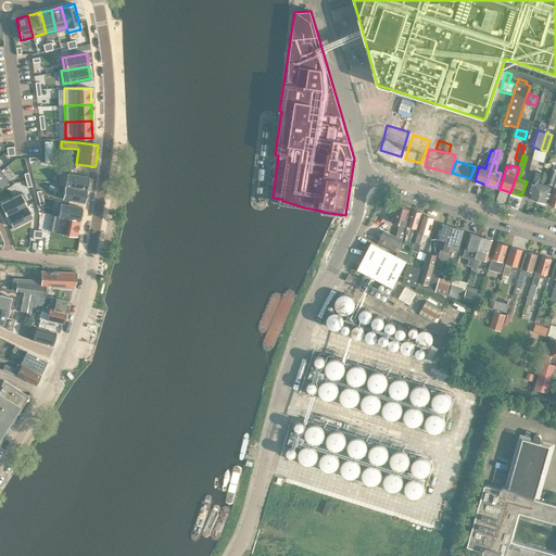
[(542,184),(536,200),(546,203),(555,171),(555,169),(552,168),(546,185),(542,184)]
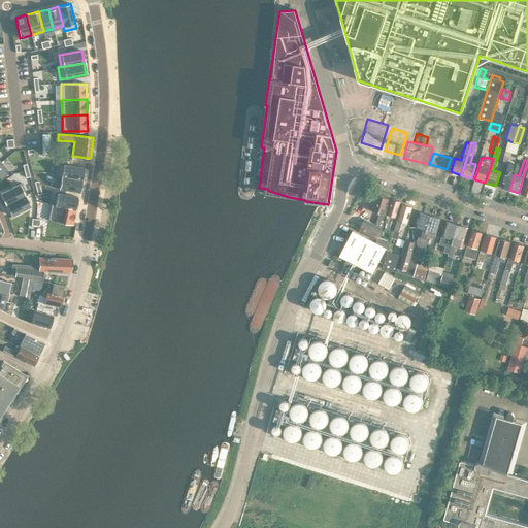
[(58,163),(56,175),(81,179),(84,167),(58,163)]
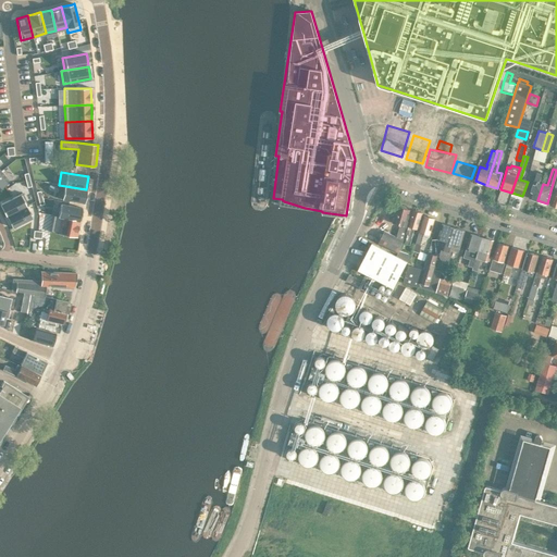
[(542,173),(536,172),(529,198),(537,200),(543,184),(539,183),(542,173)]
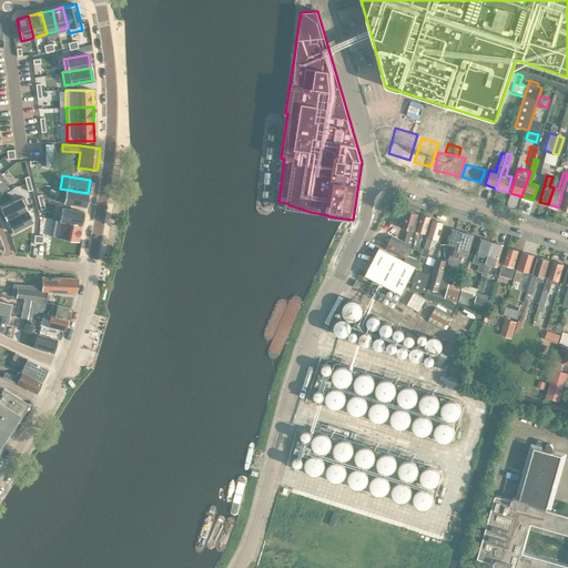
[(60,189),(58,201),(85,206),(88,194),(88,193),(60,189)]
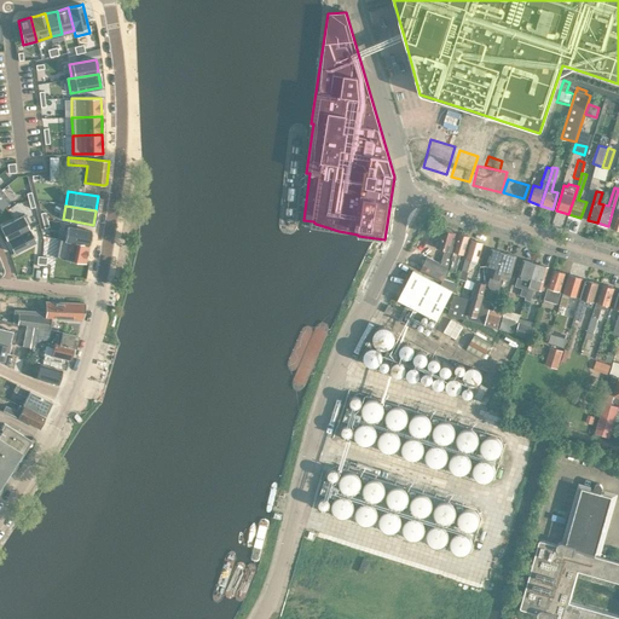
[(25,214),(0,227),(7,239),(32,227),(25,214)]
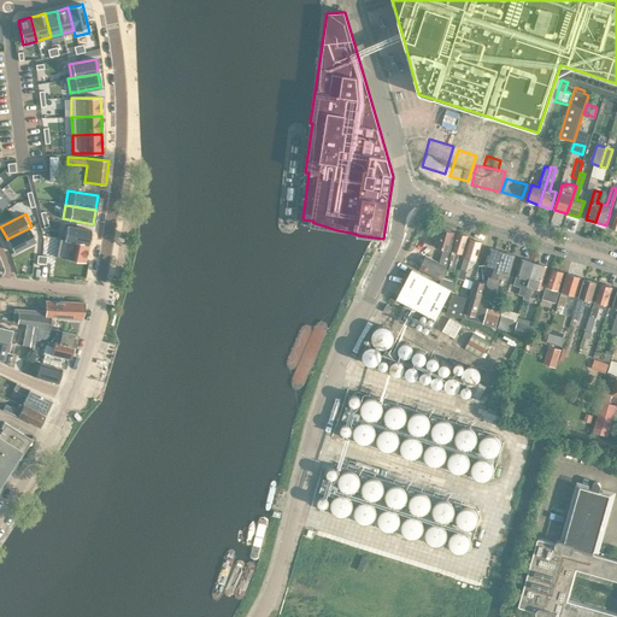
[(59,238),(59,239),(88,245),(90,230),(66,225),(64,239),(59,238)]
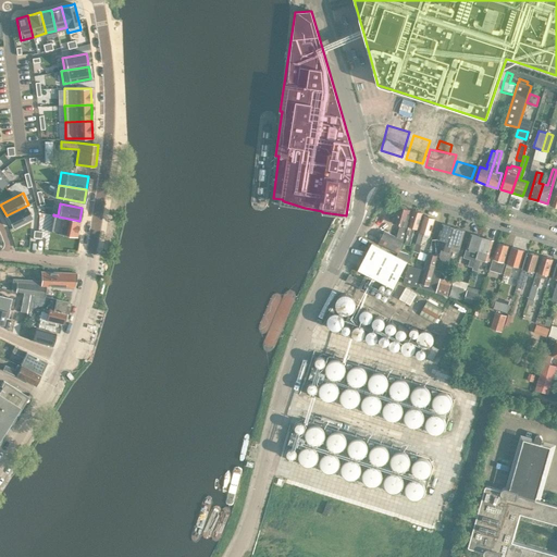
[(384,231),(378,244),(397,252),(398,250),(403,243),(407,229),(404,227),(405,225),(405,226),(410,209),(405,207),(405,206),(399,203),(398,206),(397,205),(397,206),(391,205),(388,212),(395,214),(394,215),(393,214),(392,220),(393,221),(392,222),(400,224),(396,236),(384,231)]
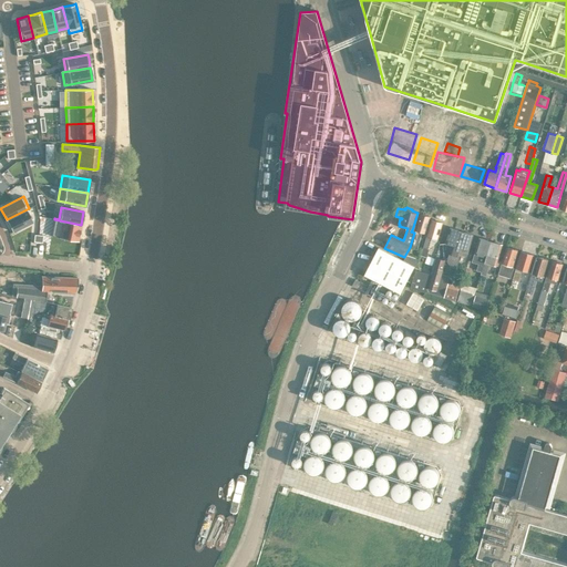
[(29,208),(7,219),(12,232),(34,220),(29,208)]
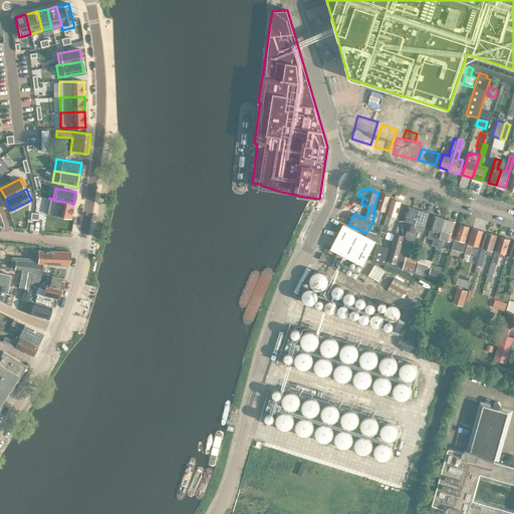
[(378,226),(382,210),(386,211),(390,196),(381,194),(374,216),(372,224),(378,226)]
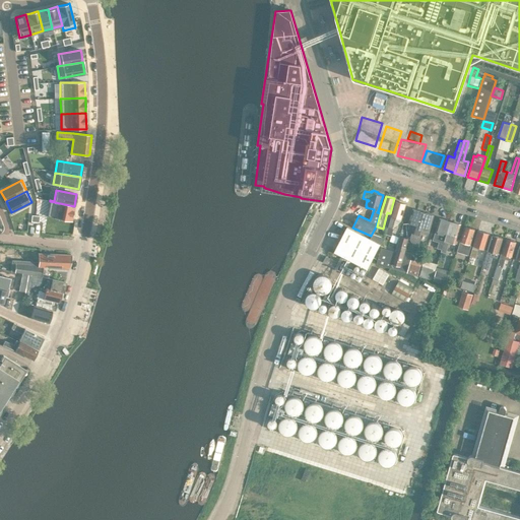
[(50,201),(47,216),(71,221),(74,206),(50,201)]
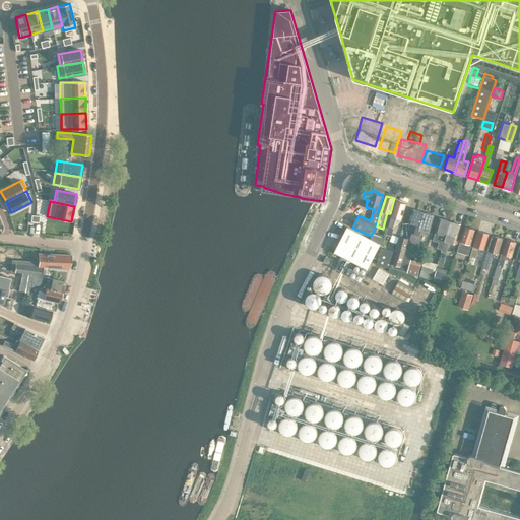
[(391,233),(393,229),(396,217),(401,219),(405,204),(396,201),(391,216),(388,226),(387,232),(391,233)]
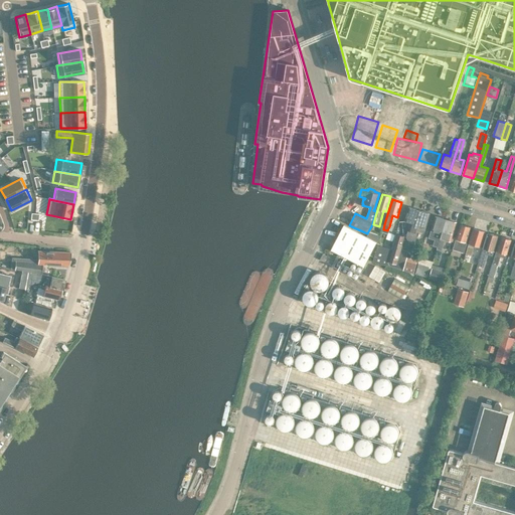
[(403,221),(410,222),(406,236),(410,237),(419,209),(408,206),(403,221)]
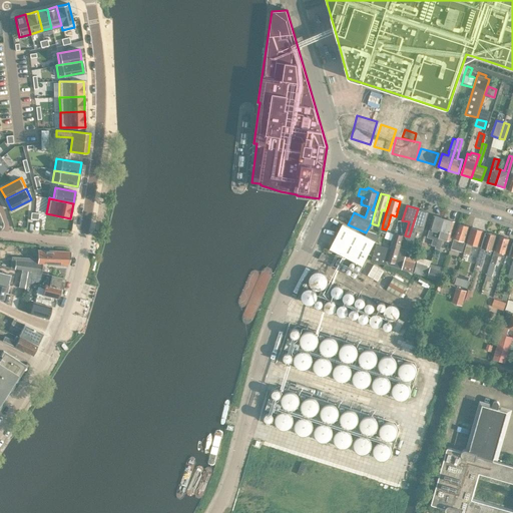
[(408,240),(412,242),(416,230),(421,232),(423,230),(428,211),(418,208),(409,236),(408,240)]
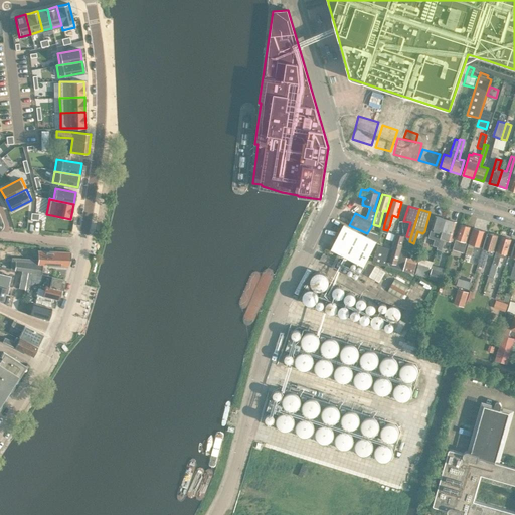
[(434,245),(437,246),(439,241),(446,218),(435,215),(430,229),(431,230),(428,238),(435,240),(434,245)]
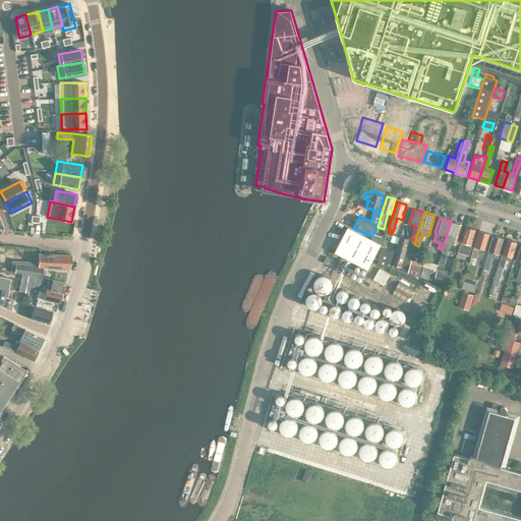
[(444,244),(448,245),(450,237),(457,239),(461,224),(451,221),(444,244)]
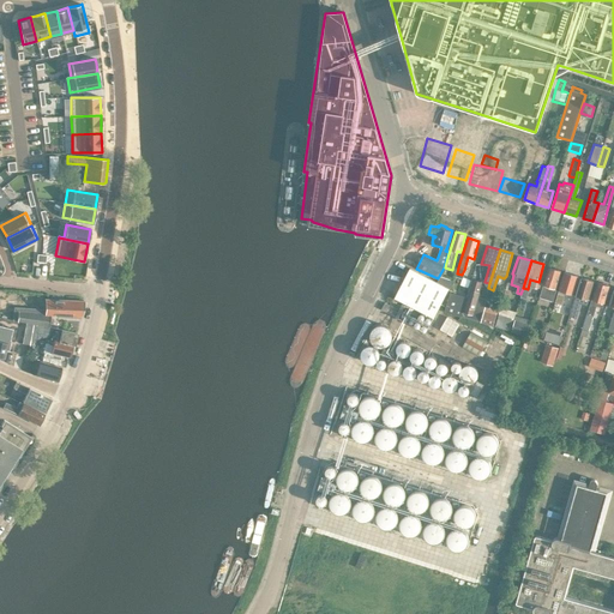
[(395,298),(433,317),(449,287),(451,288),(453,281),(439,276),(438,278),(437,282),(409,268),(395,298)]
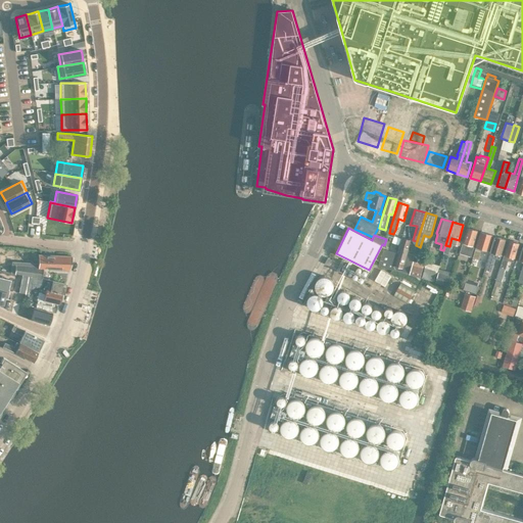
[(460,252),(466,255),(471,256),(474,246),(472,246),(477,230),(467,228),(463,243),(460,252)]
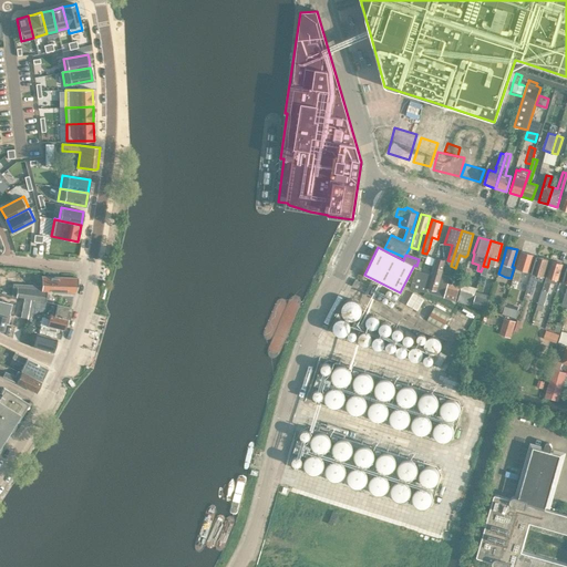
[(522,251),(515,272),(513,279),(518,281),(521,275),(522,269),(529,271),(535,255),(522,251)]
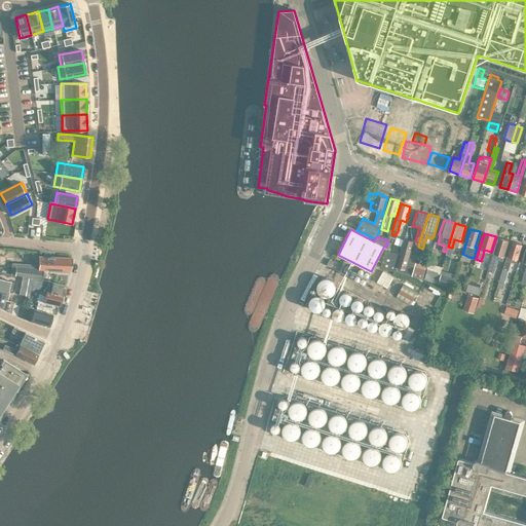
[(492,271),(495,263),(496,264),(497,260),(502,261),(509,240),(497,237),(488,270),(492,271)]
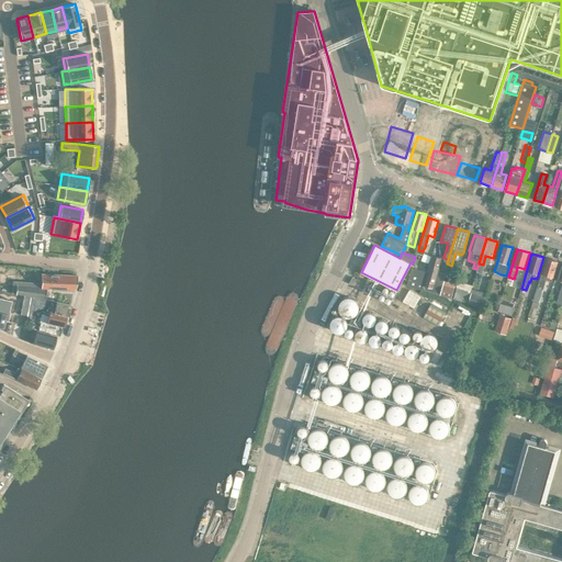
[(431,256),(427,271),(423,289),(438,294),(445,274),(437,272),(441,258),(431,256)]
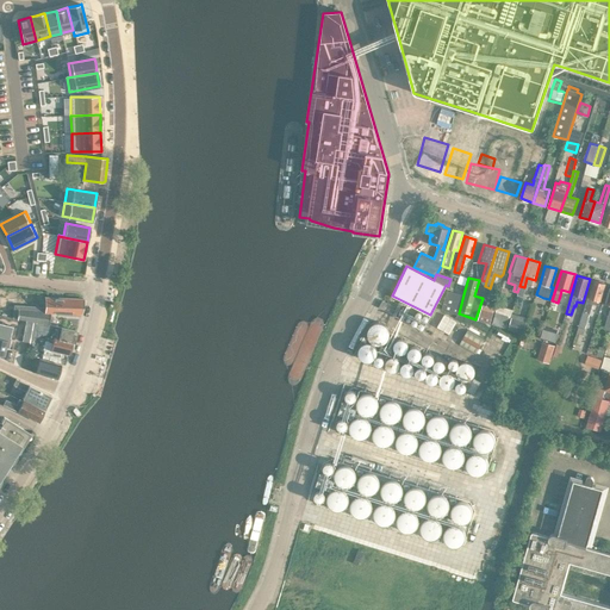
[(578,327),(585,329),(590,313),(592,304),(599,306),(605,284),(593,280),(583,311),(578,327)]
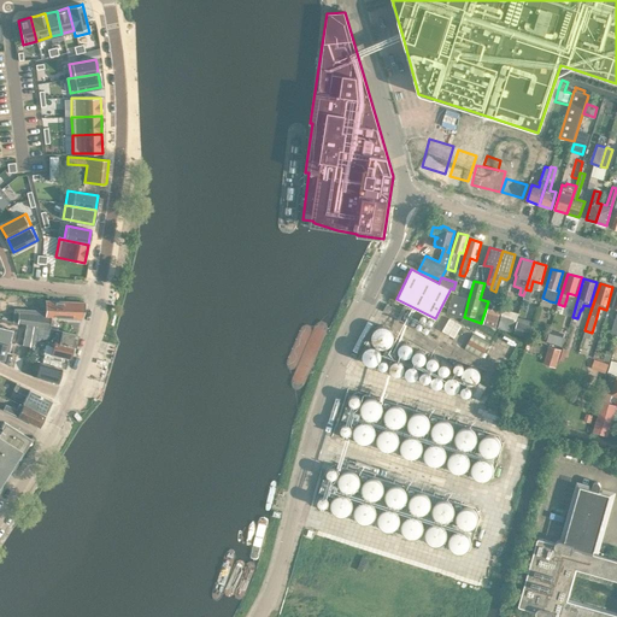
[(447,312),(463,317),(464,317),(469,298),(452,293),(451,298),(447,312)]
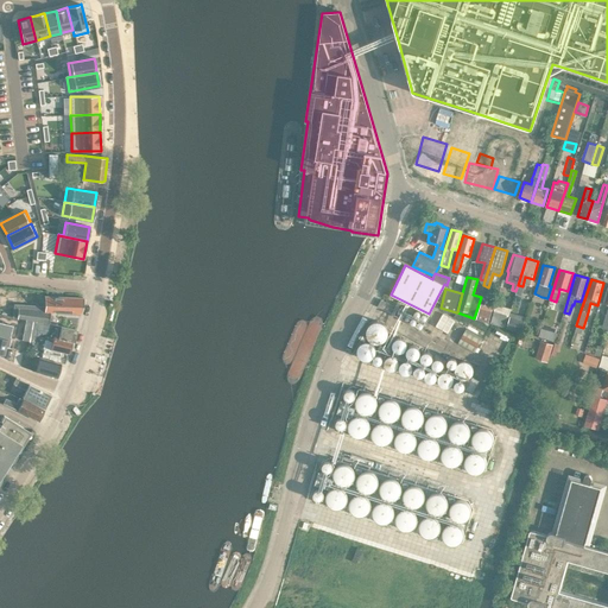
[(81,314),(82,298),(45,296),(45,308),(42,308),(42,305),(40,304),(33,304),(35,310),(18,309),(18,317),(35,321),(49,323),(50,312),(55,312),(55,315),(58,315),(58,312),(81,314)]
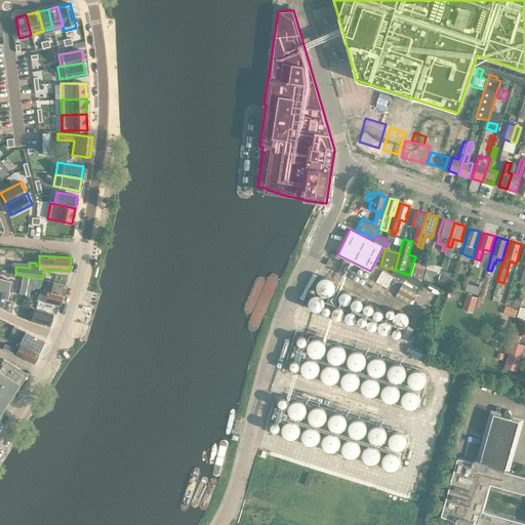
[(416,264),(413,276),(421,278),(425,266),(416,264)]
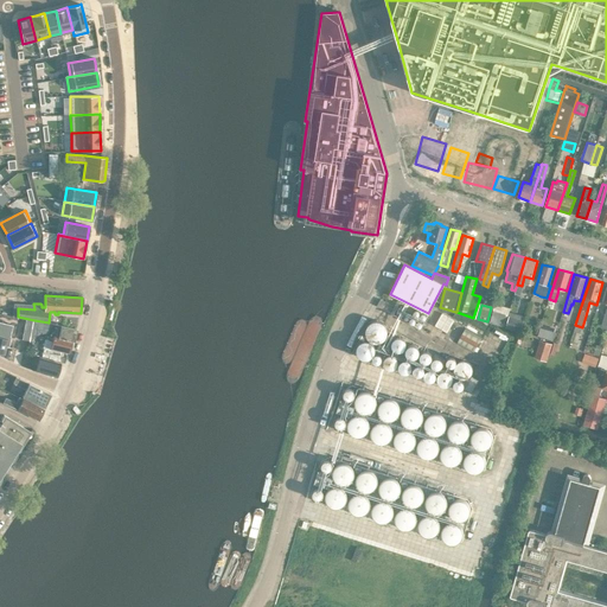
[(489,323),(498,325),(502,313),(492,311),(489,323)]
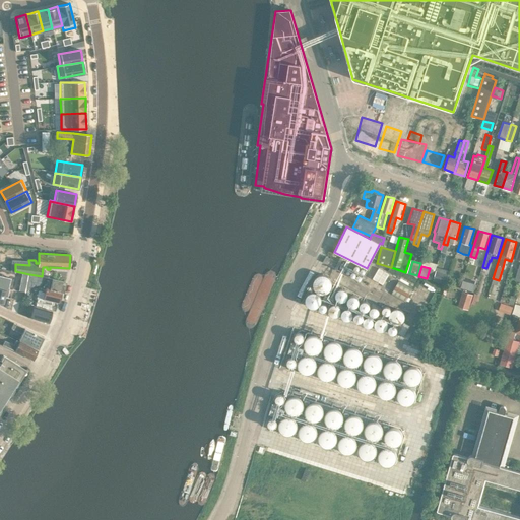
[(374,278),(384,283),(389,273),(379,267),(374,278)]
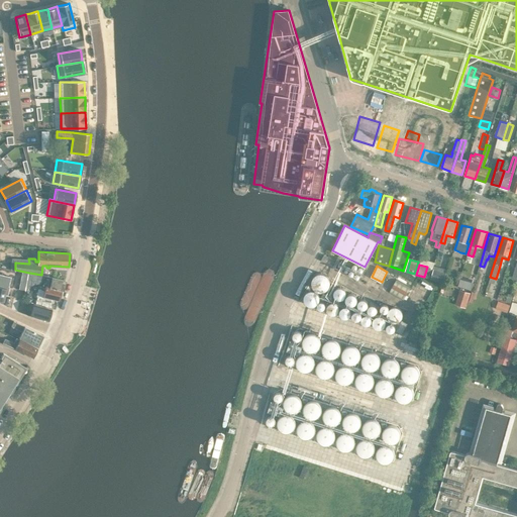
[(429,279),(441,283),(445,270),(433,266),(429,279)]
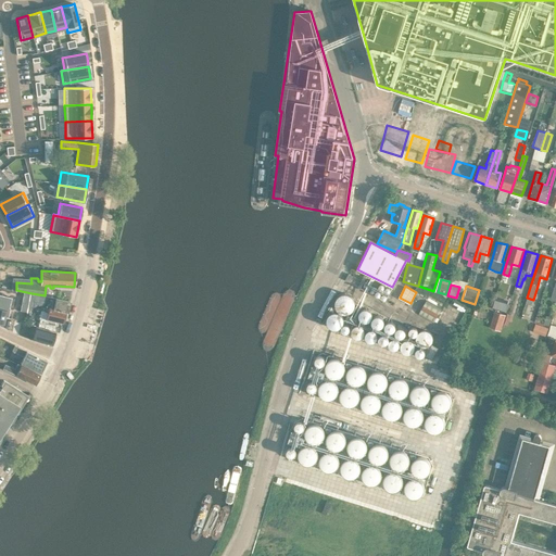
[(45,295),(32,293),(29,302),(46,306),(43,312),(47,312),(46,319),(63,324),(63,321),(64,320),(64,318),(64,316),(65,312),(67,312),(70,302),(45,295)]
